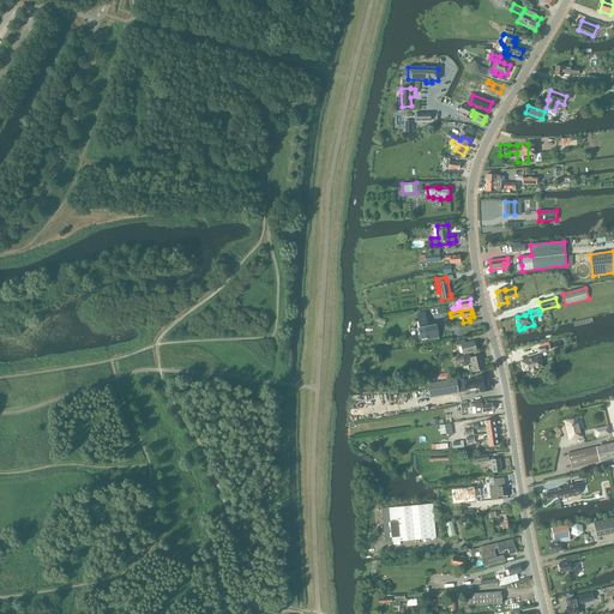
[(421,342),(439,338),(437,324),(428,326),(426,313),(417,314),(419,327),(417,327),(421,342)]
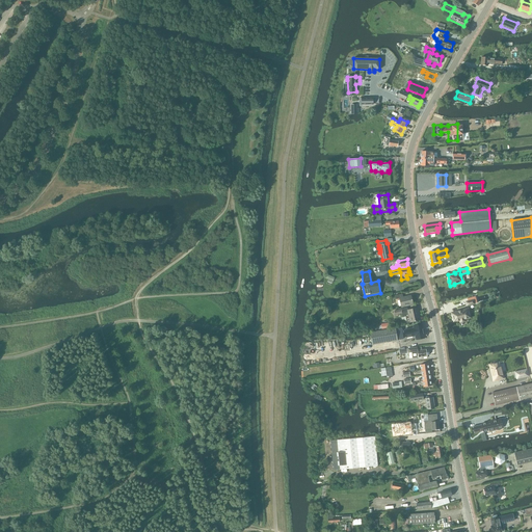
[(401,307),(413,304),(411,295),(403,297),(402,294),(395,295),(396,299),(399,298),(401,307)]
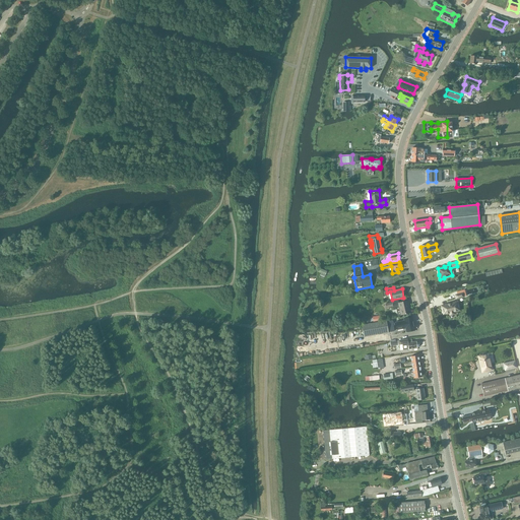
[(398,301),(392,303),(385,304),(386,308),(399,305),(401,315),(410,313),(408,305),(409,305),(408,301),(399,303),(398,301)]
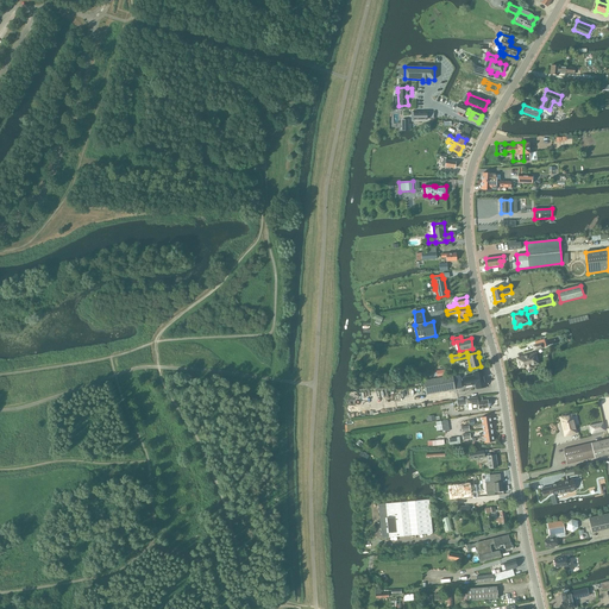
[(516,358),(520,369),(527,366),(527,369),(528,369),(531,368),(532,368),(532,365),(537,364),(534,355),(528,356),(525,356),(525,357),(516,358)]
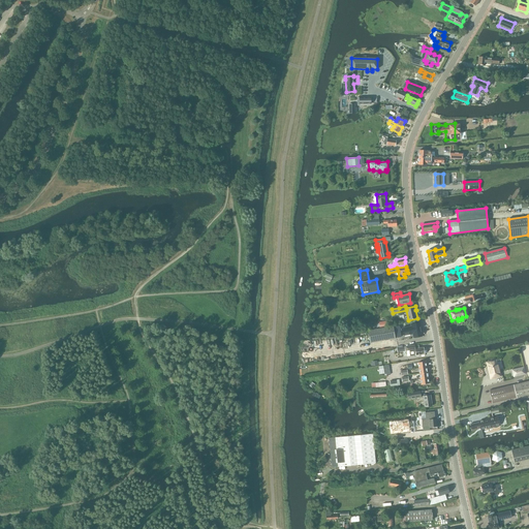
[(413,338),(423,336),(422,332),(423,332),(422,328),(421,328),(419,322),(411,324),(411,327),(403,328),(404,336),(412,334),(413,338)]
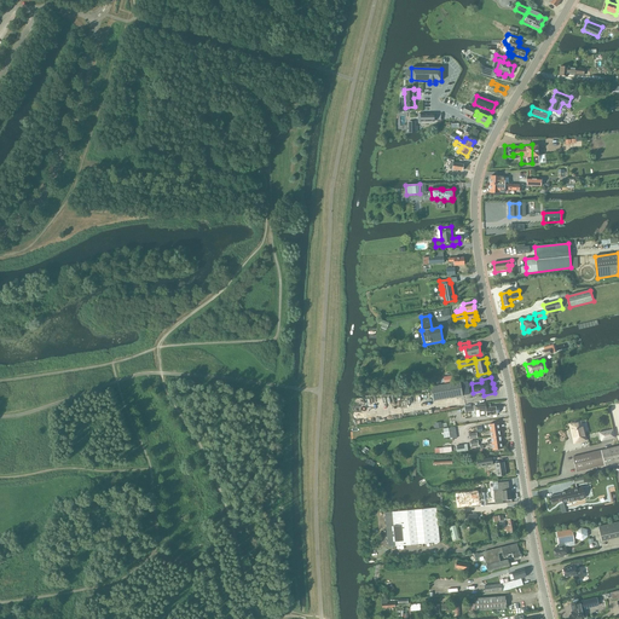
[(461,382),(431,387),(433,400),(463,395),(461,382)]
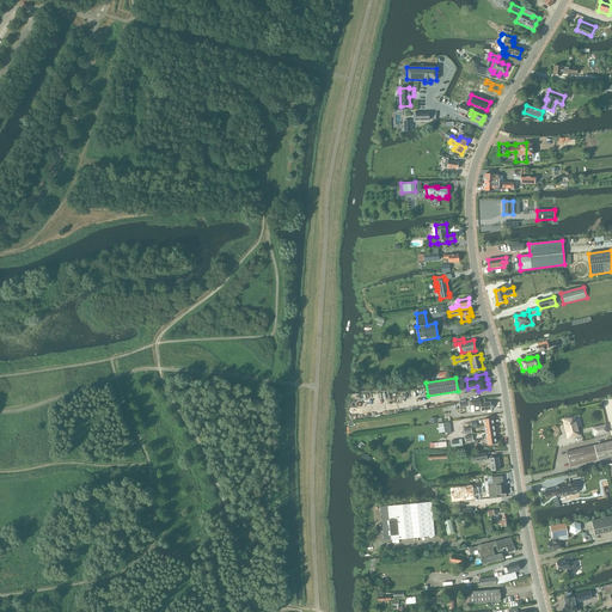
[(417,392),(399,395),(401,404),(418,401),(417,392)]
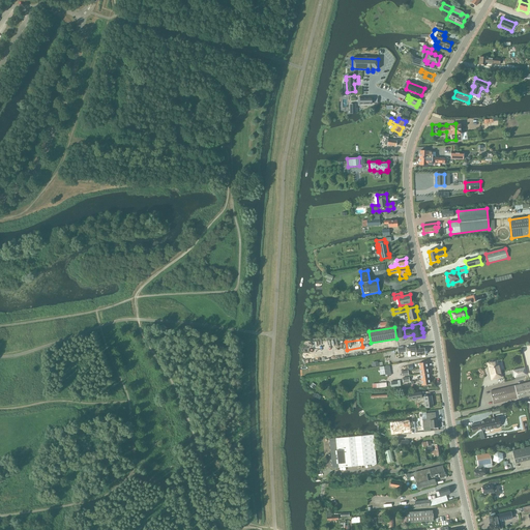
[(407,351),(410,351),(411,357),(425,355),(424,348),(415,349),(416,350),(414,350),(413,346),(406,347),(407,351)]
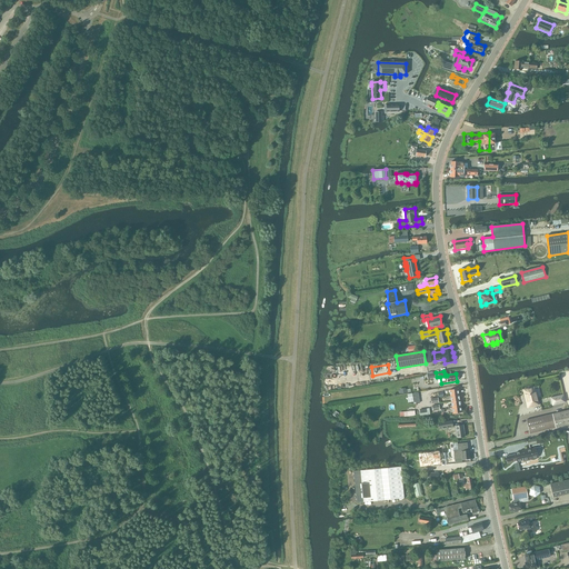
[(528,407),(539,405),(535,388),(523,390),(528,407)]
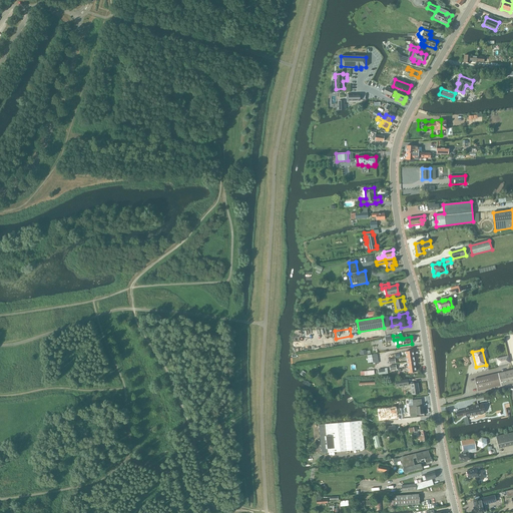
[(368,355),(369,362),(374,362),(374,364),(379,363),(378,354),(368,355)]
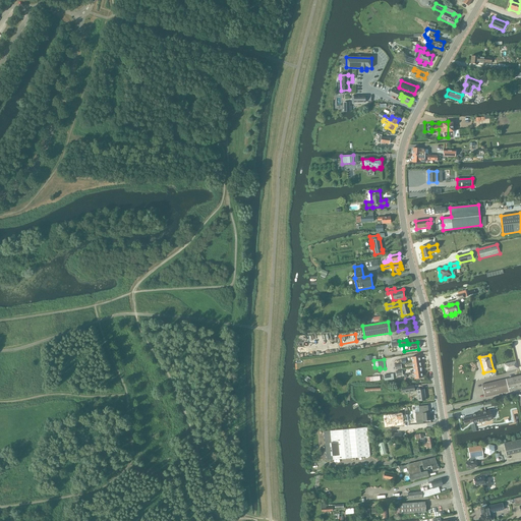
[(505,364),(507,370),(518,368),(517,361),(505,364)]
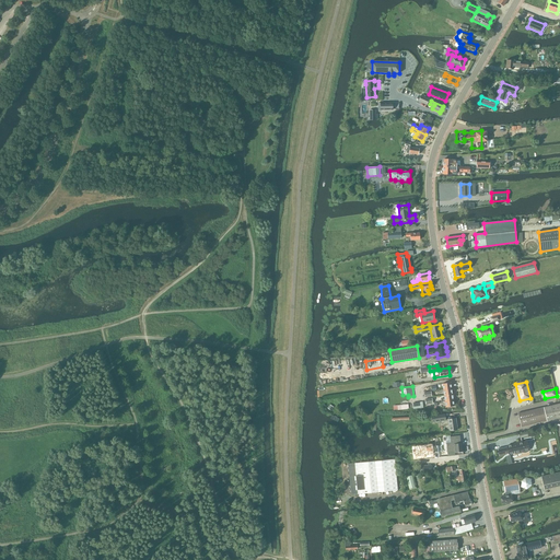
[(522,427),(553,419),(553,420),(559,418),(559,404),(518,413),(522,427)]
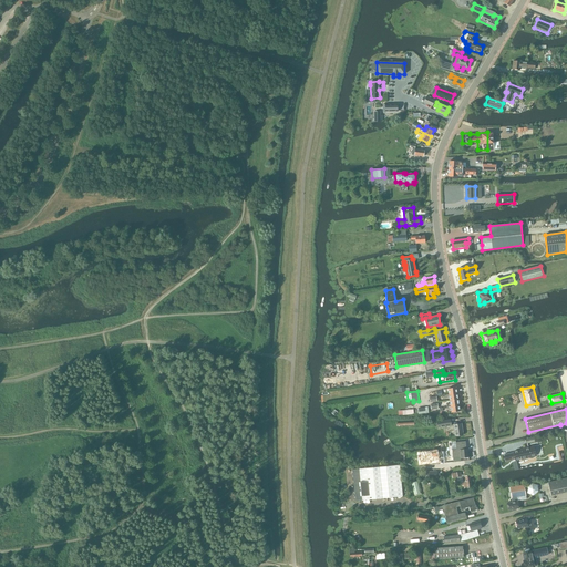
[(455,436),(463,435),(462,423),(453,425),(455,436)]
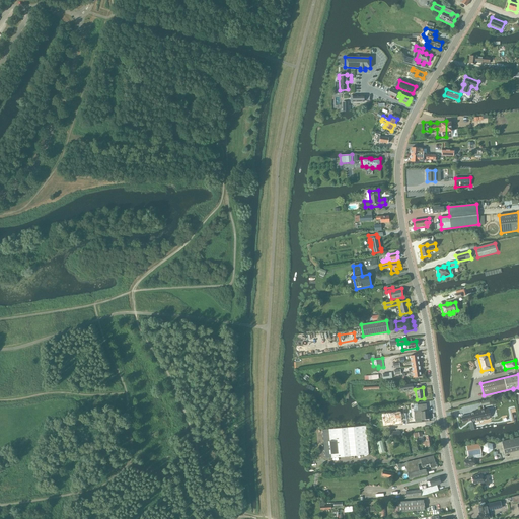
[(471,421),(491,417),(489,409),(479,411),(479,412),(470,414),(470,415),(461,417),(461,419),(461,420),(461,421),(462,422),(462,423),(471,420),(471,421)]
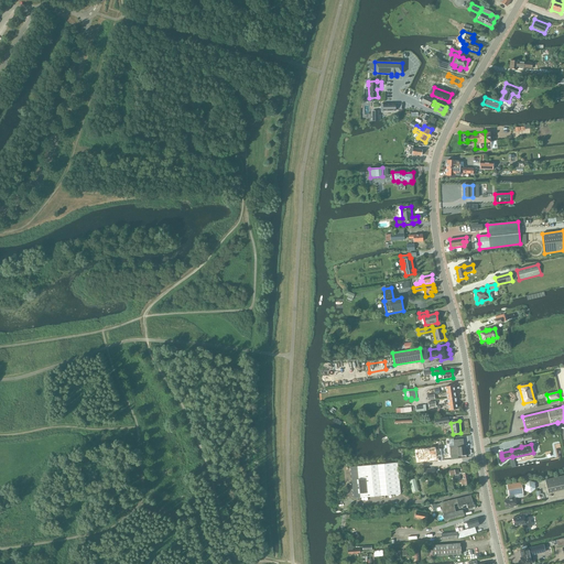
[(458,456),(466,455),(465,446),(454,448),(454,445),(444,446),(444,447),(445,455),(455,454),(455,453),(457,453),(458,456)]
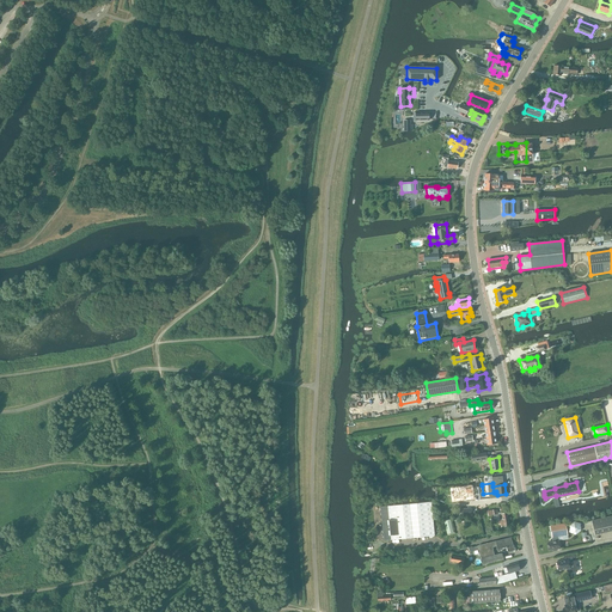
[(453,490),(453,494),(453,506),(478,503),(477,489),(453,490)]
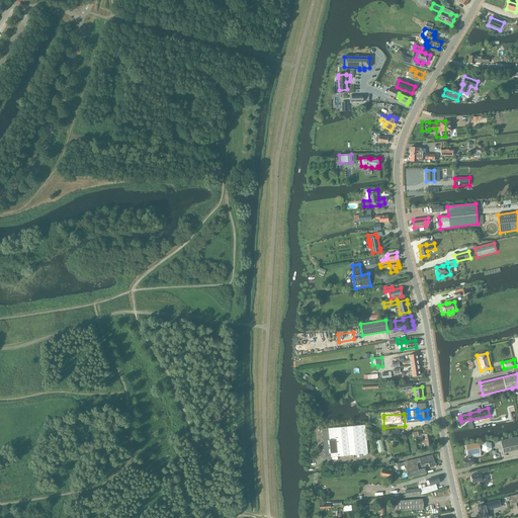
[(383,418),(378,418),(378,424),(379,424),(379,426),(373,426),(373,430),(383,430),(383,418)]
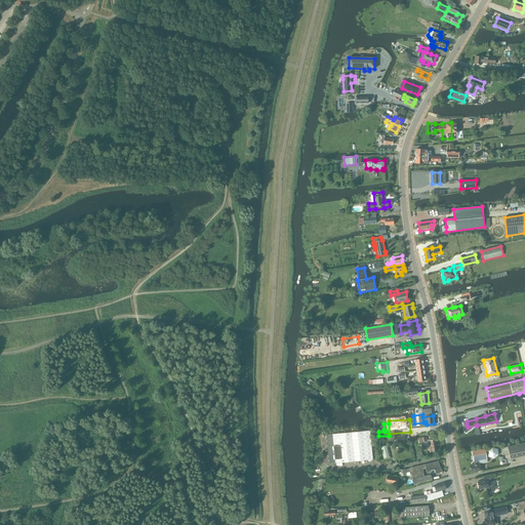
[(370,431),(332,435),(325,435),(328,465),(332,463),(335,463),(372,459),(370,431)]
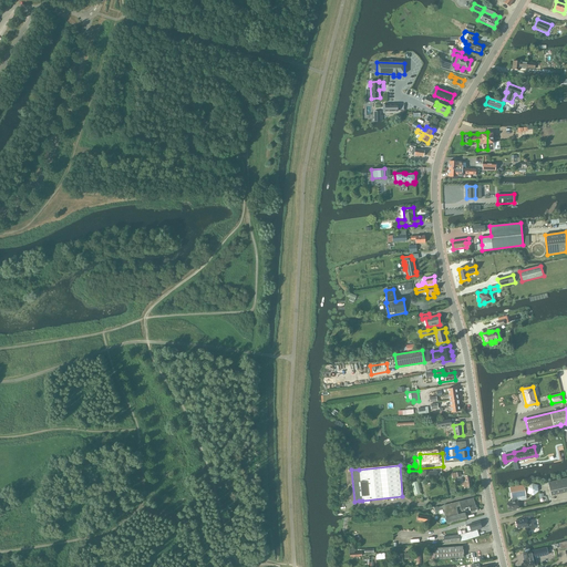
[(452,478),(456,477),(457,480),(460,480),(460,481),(461,481),(461,482),(462,482),(462,486),(463,486),(464,488),(472,487),(470,475),(465,476),(464,474),(460,475),(460,474),(457,474),(457,473),(452,473),(452,478)]
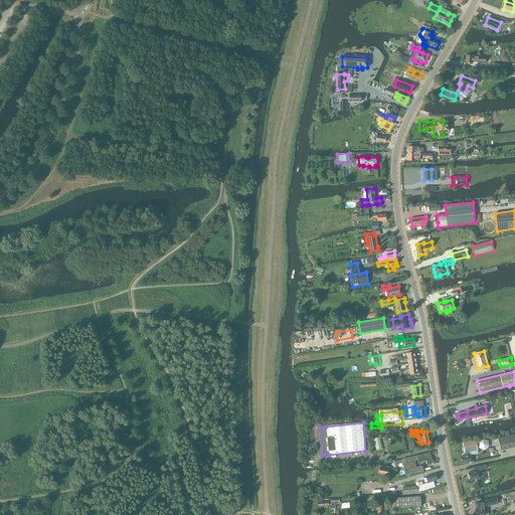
[(514,434),(498,439),(500,451),(514,447),(514,434)]
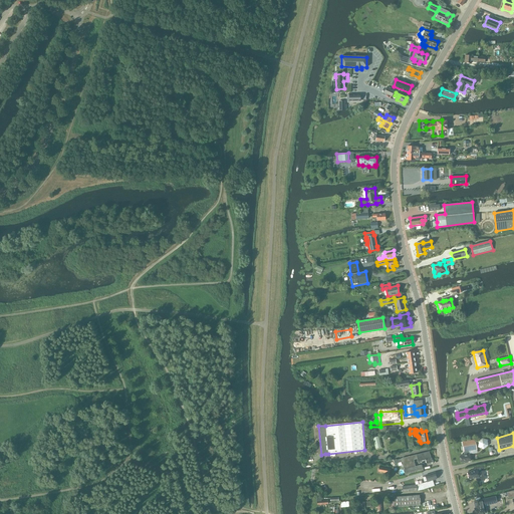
[(375,449),(380,448),(377,437),(372,438),(375,449)]
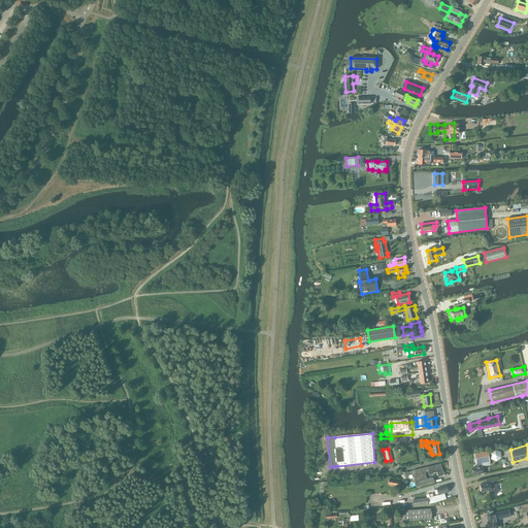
[(490,452),(492,460),(502,458),(500,450),(490,452)]
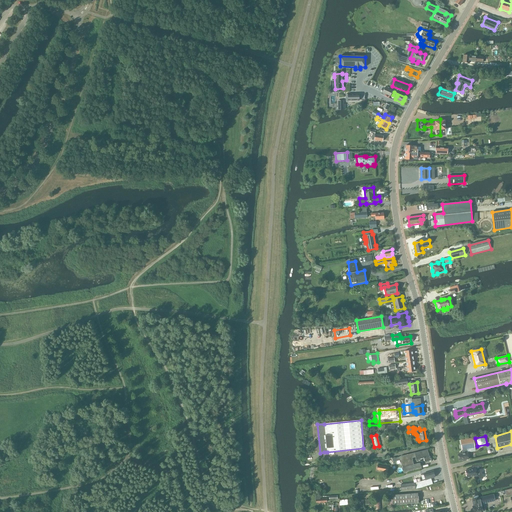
[(462,450),(462,453),(458,454),(459,461),(469,459),(468,453),(467,453),(467,449),(475,448),(473,438),(460,440),(462,450)]
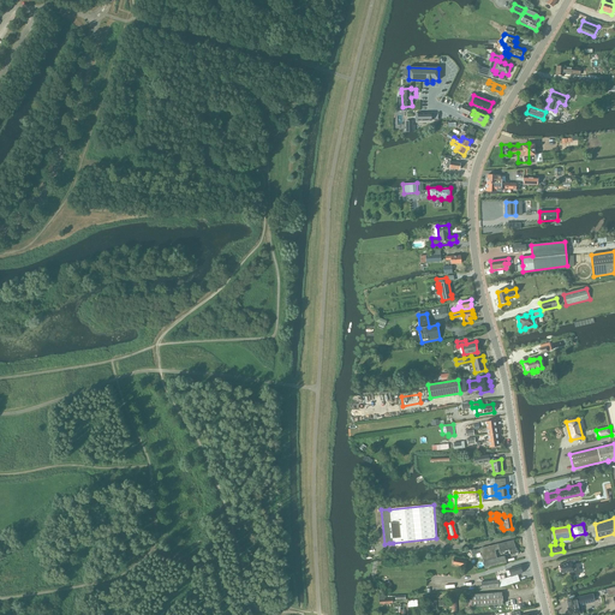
[(511,555),(517,553),(517,548),(515,548),(513,541),(481,549),(485,569),(506,563),(505,556),(496,559),(495,550),(499,549),(500,553),(509,550),(511,555)]
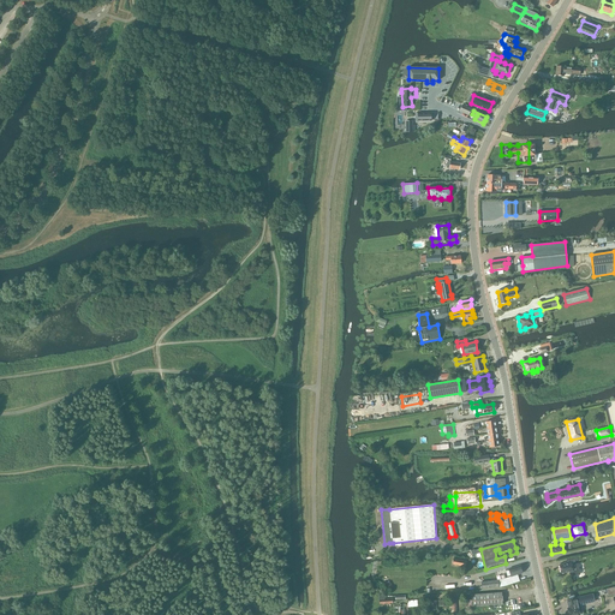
[(571,561),(567,562),(567,563),(560,565),(561,573),(568,572),(569,573),(569,574),(571,574),(572,575),(573,574),(573,575),(580,574),(578,563),(572,565),(571,561)]
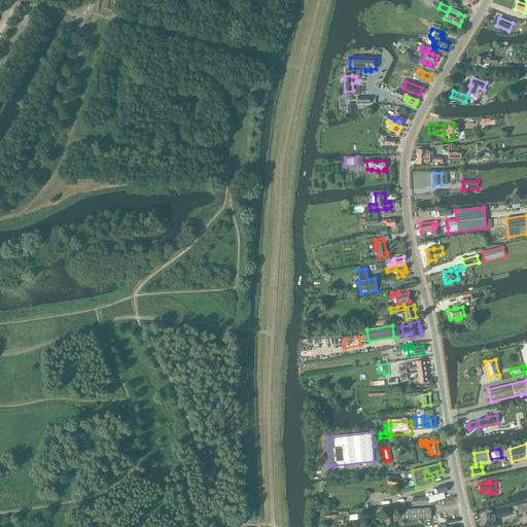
[(448,491),(446,485),(435,488),(437,494),(444,492),(448,491)]
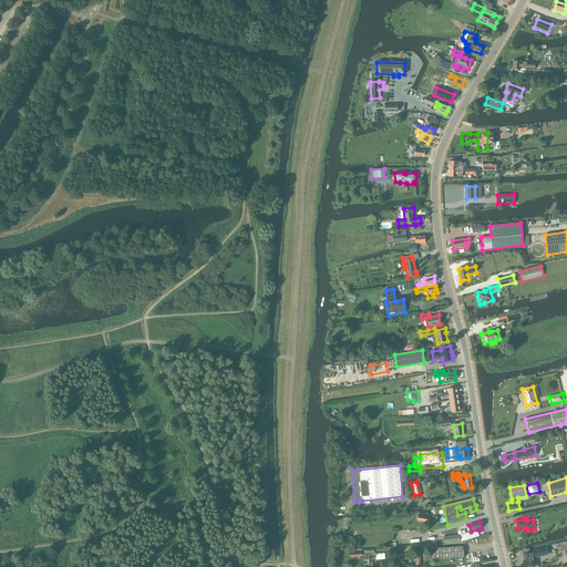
[(477,529),(471,532),(468,533),(466,534),(460,535),(444,537),(444,544),(460,542),(467,539),(480,536),(477,529)]
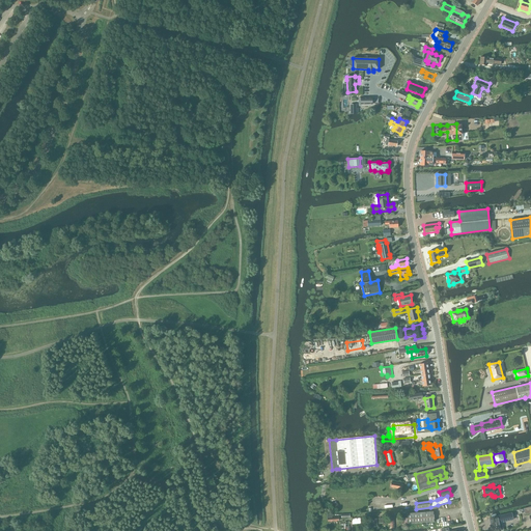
[(408,524),(435,522),(434,511),(408,513),(408,524)]
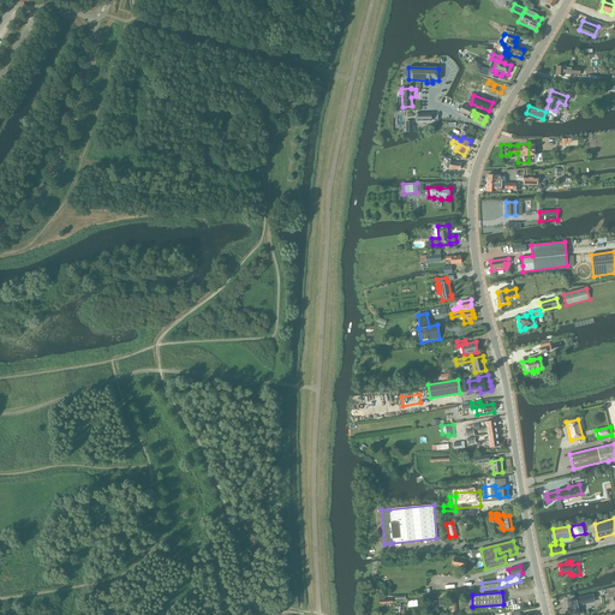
[(577,614),(580,614),(578,607),(595,602),(593,595),(578,598),(575,599),(574,598),(568,599),(569,608),(567,608),(568,614),(577,614)]
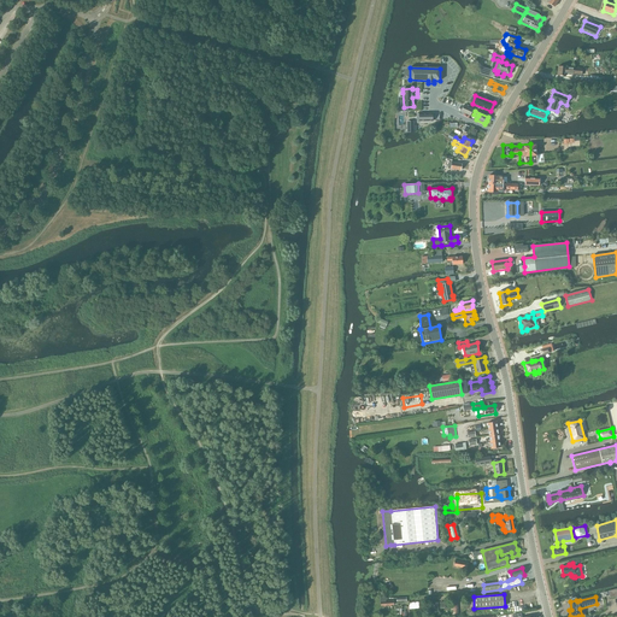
[(450,615),(459,615),(459,601),(450,601),(450,615)]
